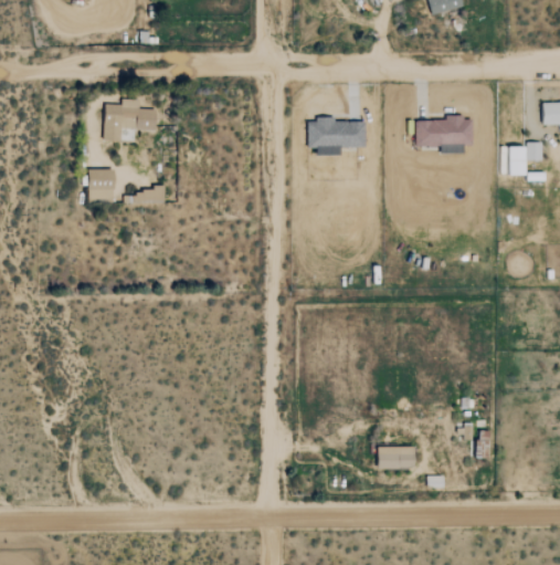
[(428,0),(433,14),(464,6),(462,0),(428,0)]
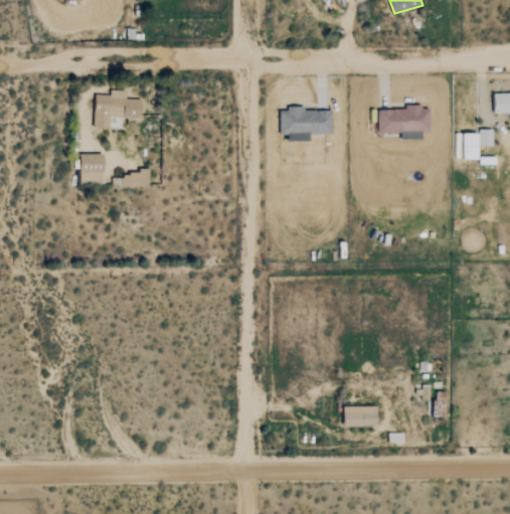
[(142,117),(143,99),(127,98),(127,90),(112,90),(112,95),(96,94),(94,127),(110,127),(111,116),(142,117)]
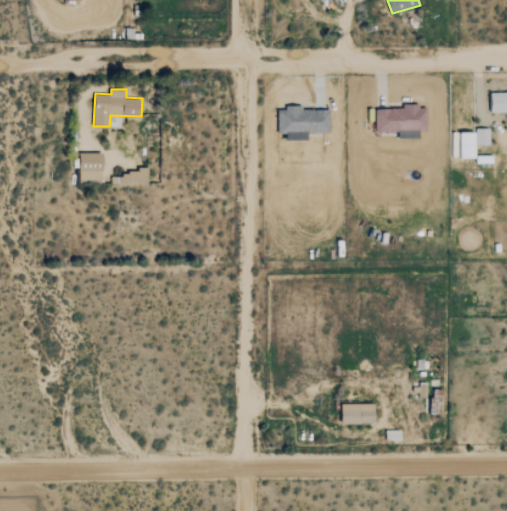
[(428,130),(428,105),(403,105),(403,109),(377,109),(378,132),(399,131),(399,138),(421,138),(421,130),(428,130)]
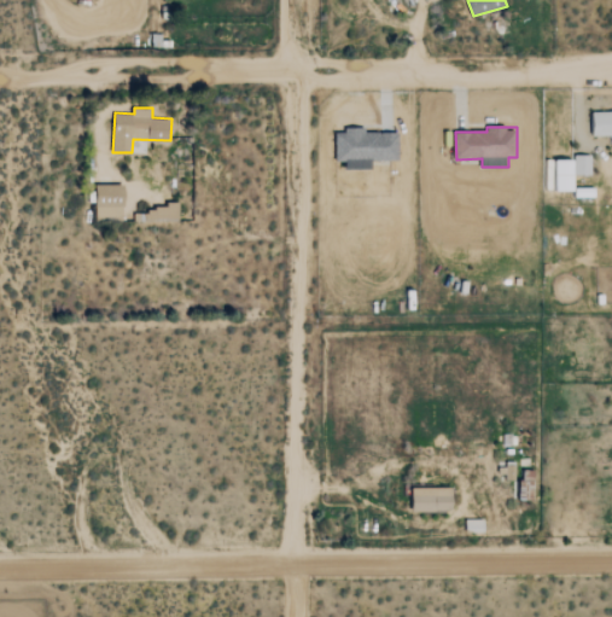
[(593,155),(577,155),(577,174),(593,174),(593,155)]
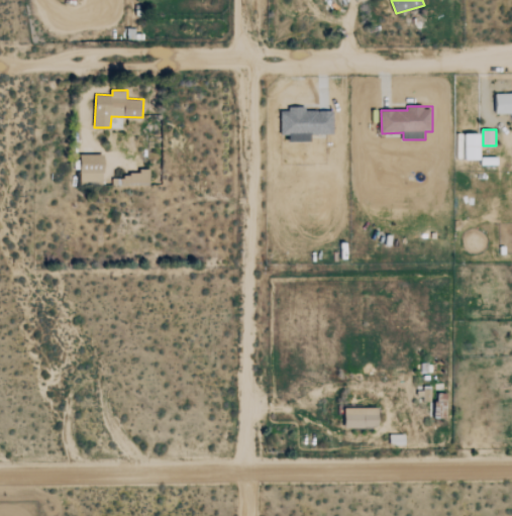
[(480,133),(457,133),(458,160),(480,159),(480,133)]
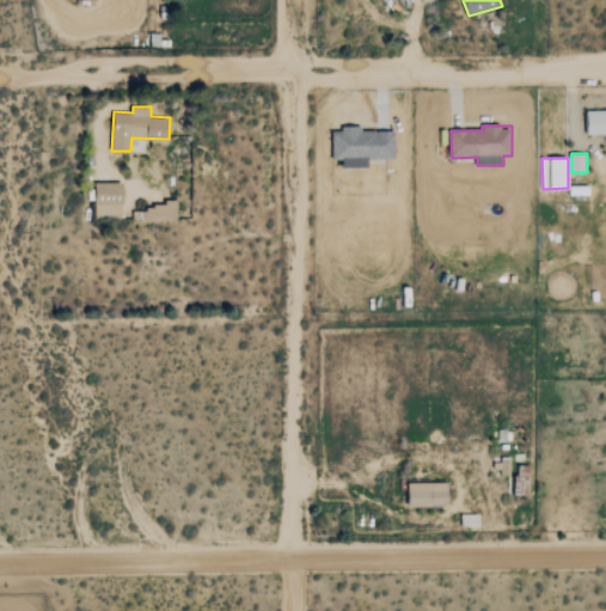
[(123,218),(122,182),(95,183),(96,218),(123,218)]
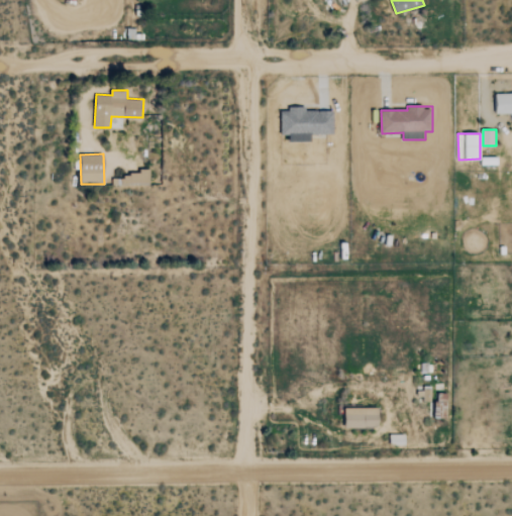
[(150,183),(150,172),(125,172),(125,183),(150,183)]
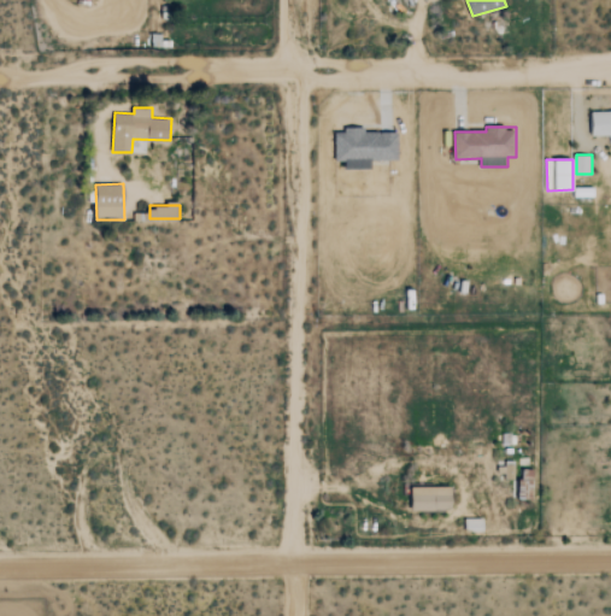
[(452,510),(452,487),(412,486),(412,510),(452,510)]
